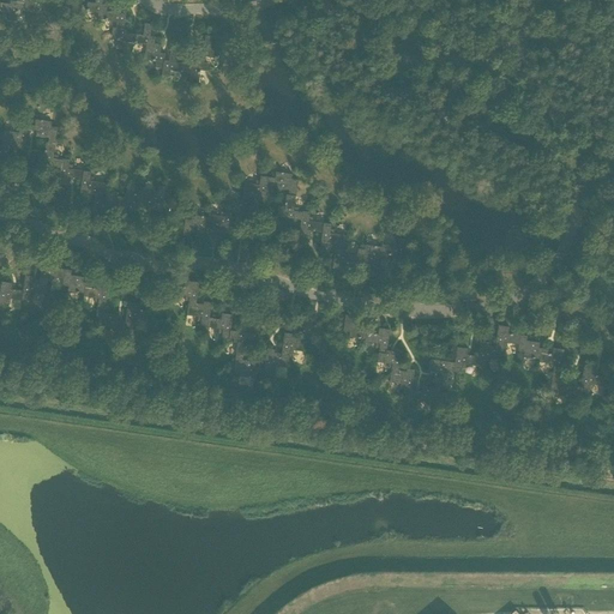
[(25,5),(25,12),(34,13),(36,1),(42,2),(42,0),(17,0),(17,2),(17,4),(25,5)]
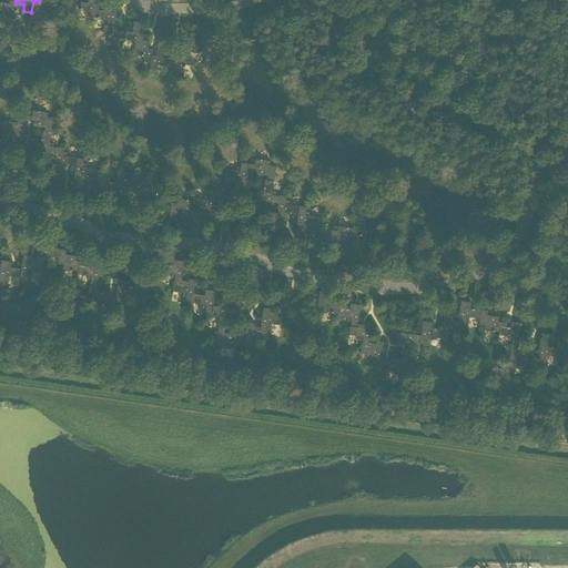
[(91,20),(99,21),(100,13),(101,7),(95,7),(97,0),(89,0),(89,6),(82,4),(81,13),(92,14),(91,20)]
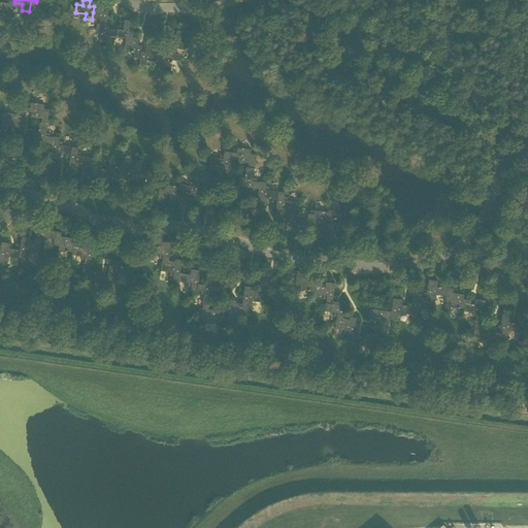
[(17,9),(22,10),(22,4),(14,3),(14,2),(9,2),(9,6),(1,5),(1,11),(8,12),(7,19),(14,20),(17,9)]
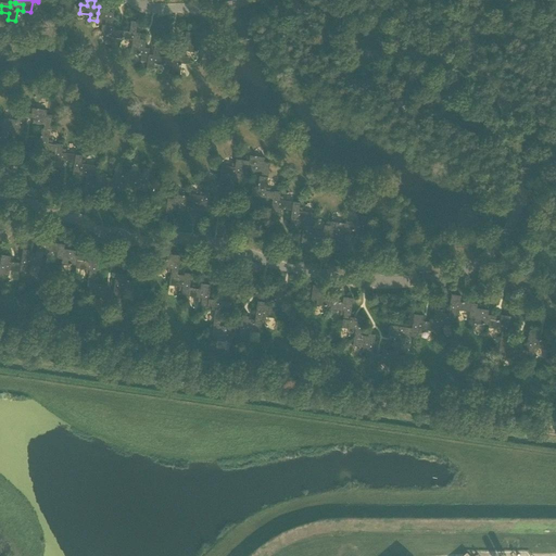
[(106,22),(106,27),(113,28),(115,15),(111,14),(112,3),(105,2),(104,13),(98,13),(97,21),(106,22)]
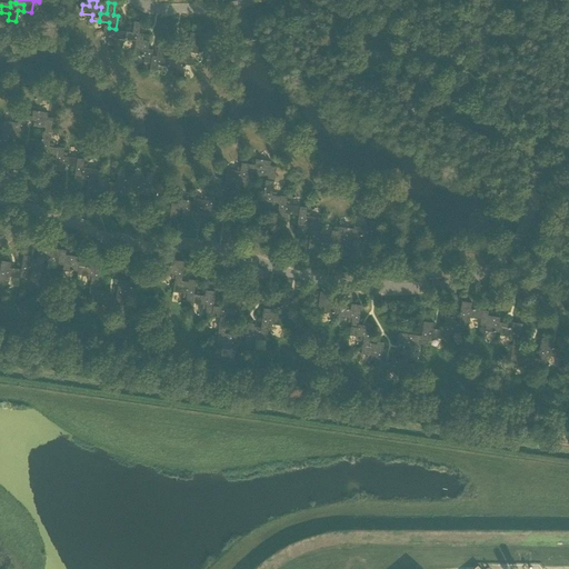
[(136,43),(136,49),(142,49),(143,41),(143,42),(145,36),(140,36),(141,25),(135,23),(133,35),(127,33),(126,35),(126,42),(136,43)]
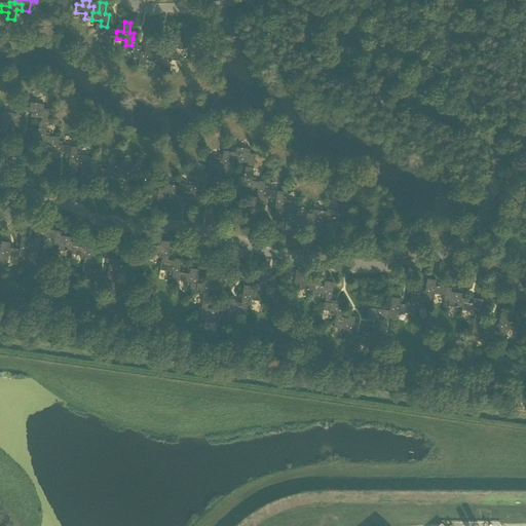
[(116,39),(116,32),(110,31),(110,27),(107,27),(101,26),(98,26),(97,32),(102,33),(101,43),(108,44),(109,38),(116,39)]
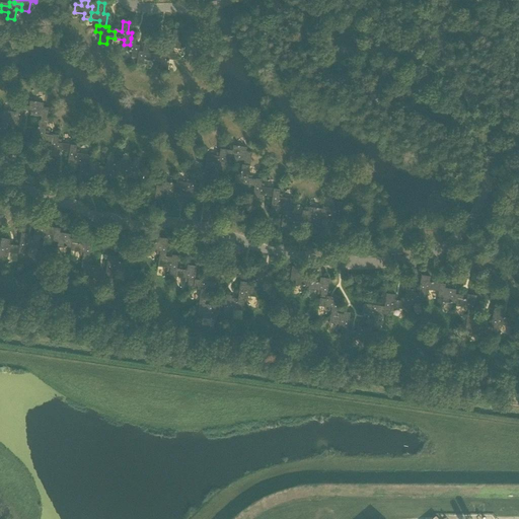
[(168,41),(166,53),(173,54),(173,49),(183,51),(184,43),(178,42),(179,31),(173,30),(172,41),(168,41)]
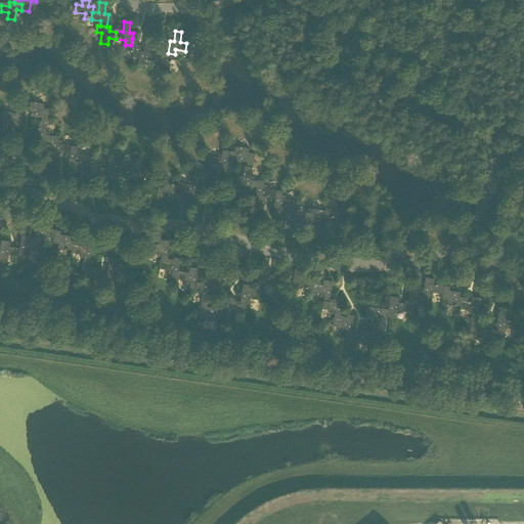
[(140,52),(141,52),(141,47),(137,46),(138,39),(132,39),(132,38),(131,45),(125,45),(124,52),(134,53),(133,59),(139,60),(140,52)]
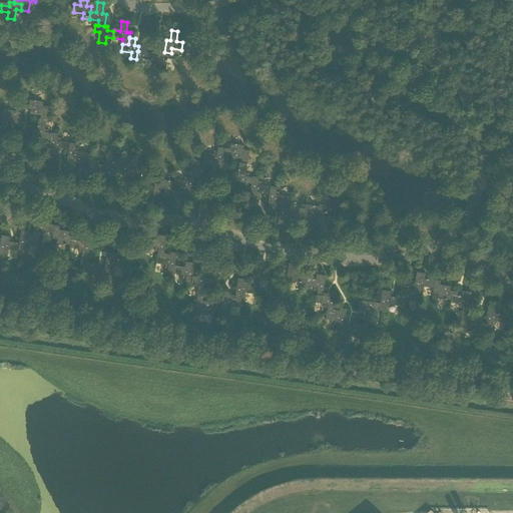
[(143,60),(153,61),(153,55),(154,54),(147,53),(149,43),(143,42),(141,52),(138,51),(137,51),(136,59),(135,64),(142,65),(143,60)]
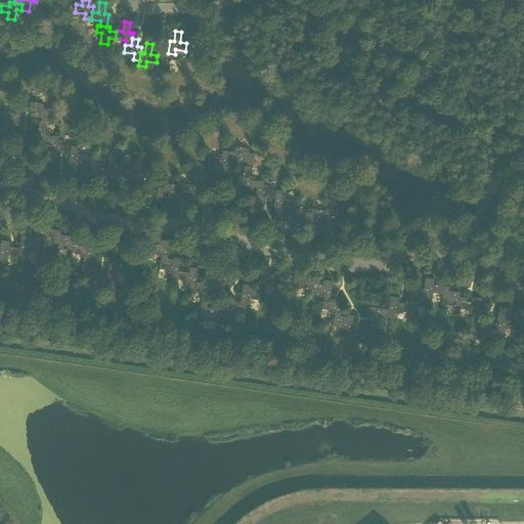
[(178,54),(175,54),(168,53),(165,53),(164,57),(157,56),(157,62),(164,63),(163,70),(170,71),(172,60),(177,61),(178,54)]
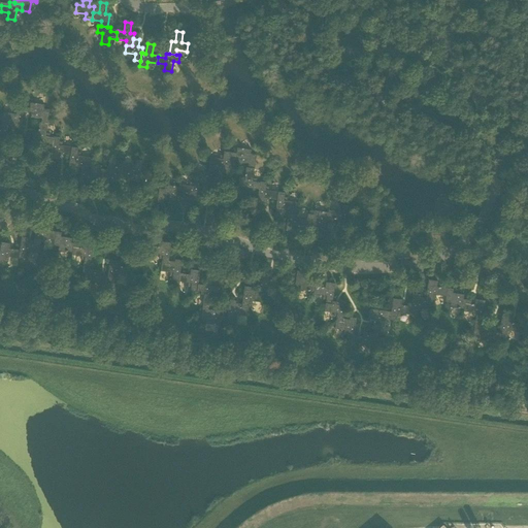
[(42,124),(48,125),(51,110),(44,110),(45,106),(31,104),(31,109),(25,108),(25,112),(32,113),(31,119),(42,120),(42,124)]
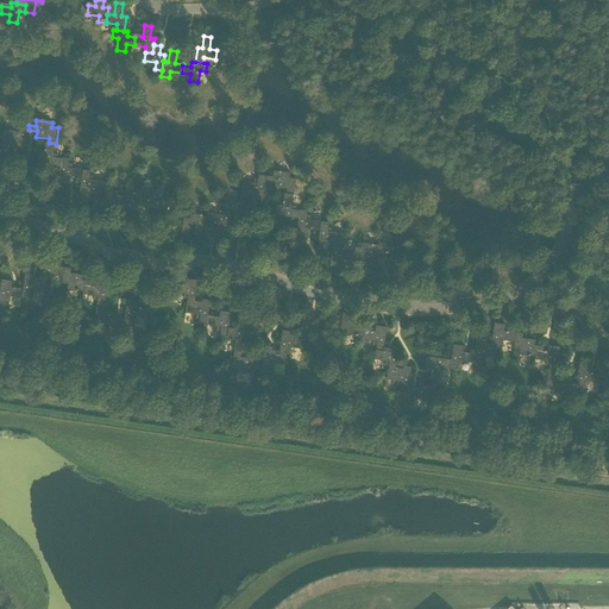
[(25,150),(29,130),(29,125),(22,124),(20,129),(17,129),(16,132),(5,131),(4,139),(12,140),(11,145),(18,146),(18,149),(25,150)]
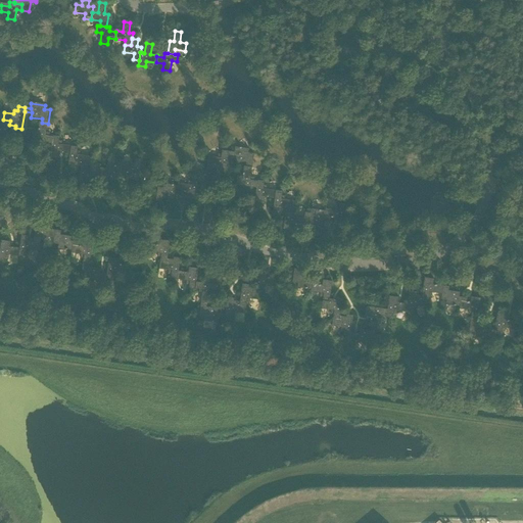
[(0,138),(0,139),(0,140),(7,142),(9,125),(10,121),(3,120),(2,124),(0,123),(0,138)]
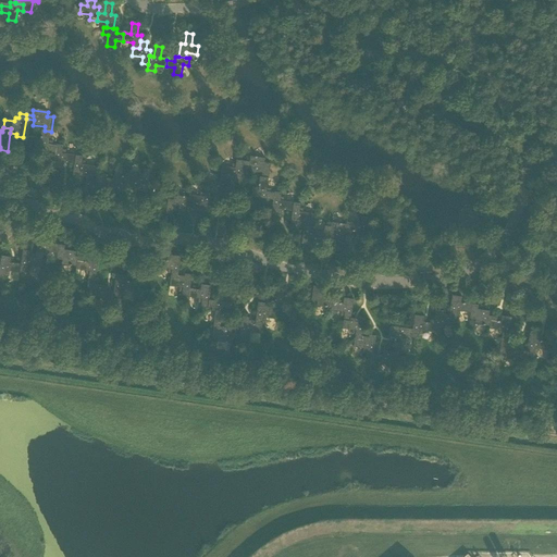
[(50,141),(51,132),(45,131),(42,130),(41,140),(35,140),(34,150),(56,153),(57,146),(53,146),(53,141),(50,141)]
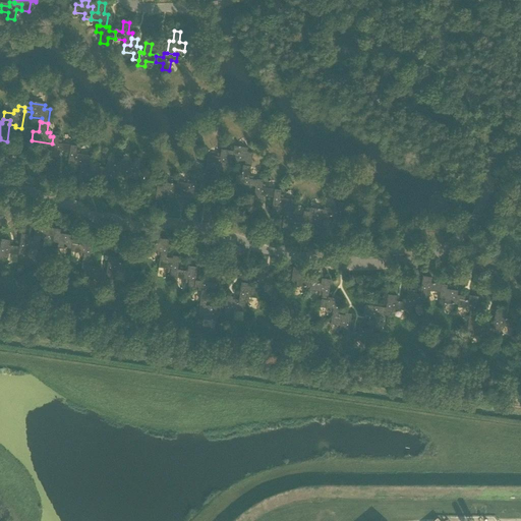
[(60,153),(70,154),(71,146),(62,145),(63,141),(59,140),(60,136),(53,135),(53,136),(52,143),(50,157),(60,158),(60,153)]
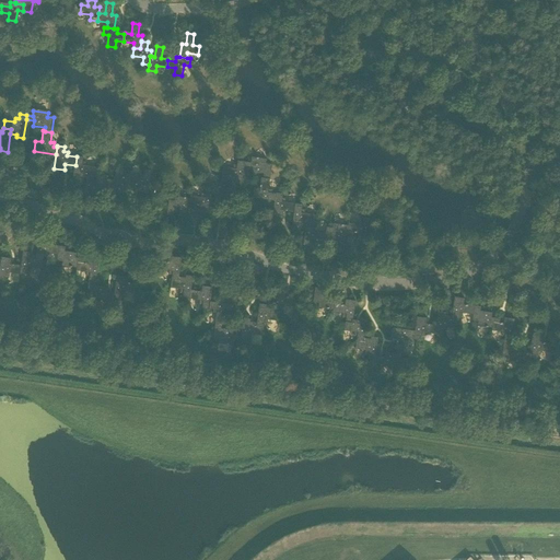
[(81,178),(88,179),(88,175),(95,176),(96,168),(86,166),(86,163),(83,162),(84,158),(77,156),(76,165),(73,179),(81,181),(81,178)]
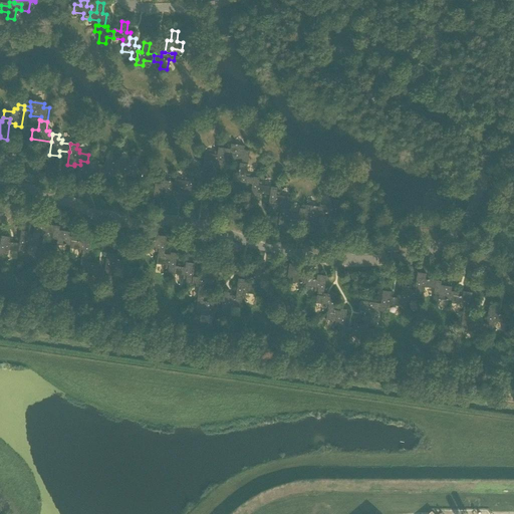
[(242,164),(248,165),(250,152),(244,151),(245,147),(231,145),(230,151),(225,150),(225,154),(232,155),(231,160),(242,161),(242,164)]
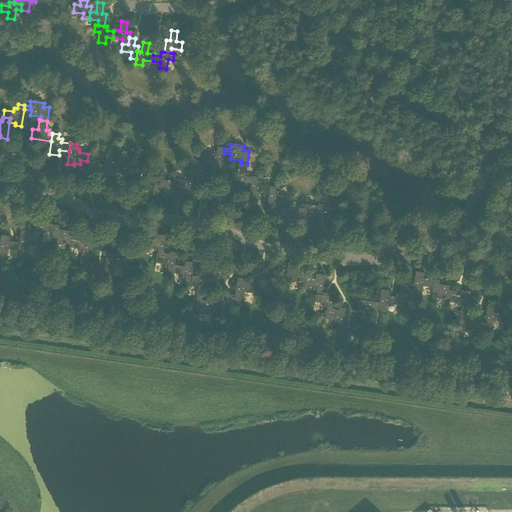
[(221,170),(224,153),(224,149),(217,148),(217,152),(214,151),(213,155),(204,154),(203,161),(209,162),(209,166),(215,167),(214,169),(221,170)]
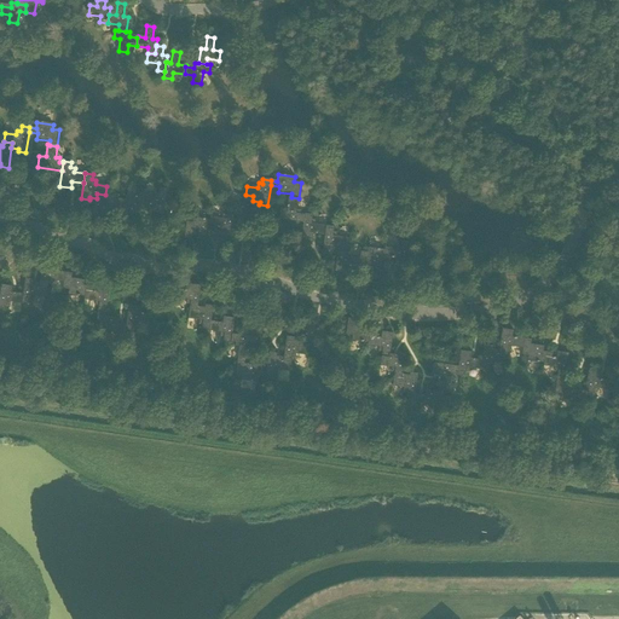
[(143,195),(143,197),(142,204),(149,206),(154,207),(152,213),(163,214),(167,189),(160,189),(158,192),(155,192),(154,196),(143,195)]
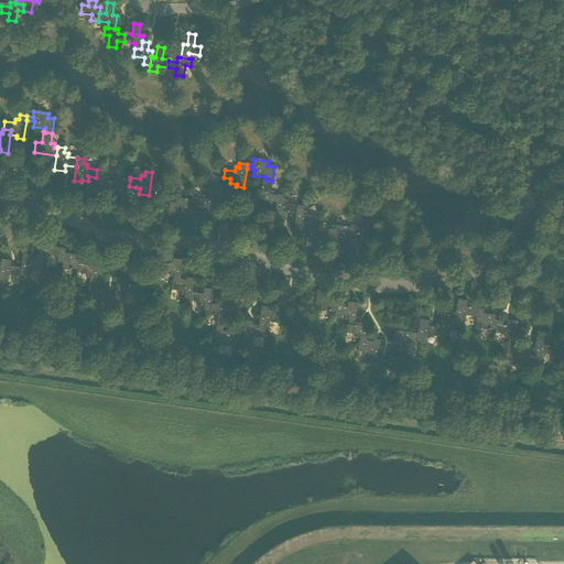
[(96,195),(106,196),(108,187),(98,186),(98,182),(95,182),(96,177),(88,176),(88,181),(85,199),(95,201),(96,195)]
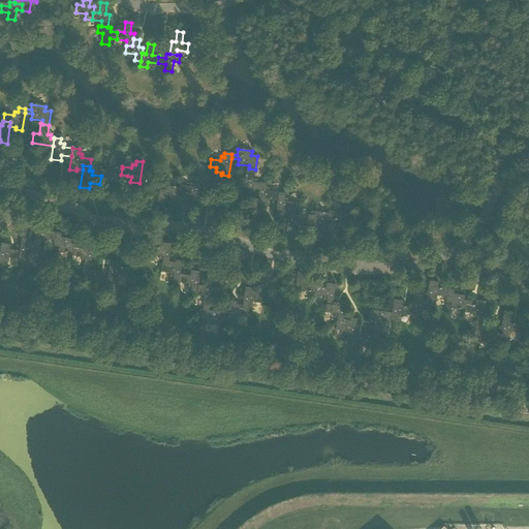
[(101,170),(101,176),(99,184),(106,185),(106,181),(118,183),(119,178),(127,180),(127,176),(121,175),(122,168),(107,166),(107,170),(101,170)]
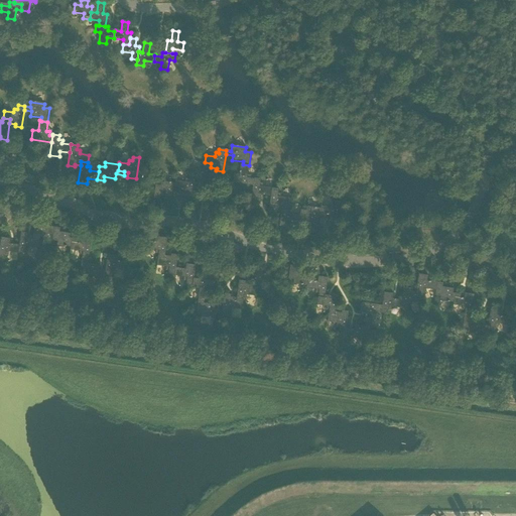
[(190,168),(189,176),(196,177),(196,180),(202,181),(202,183),(209,184),(211,167),(211,163),(205,162),(204,166),(201,166),(200,169),(190,168)]
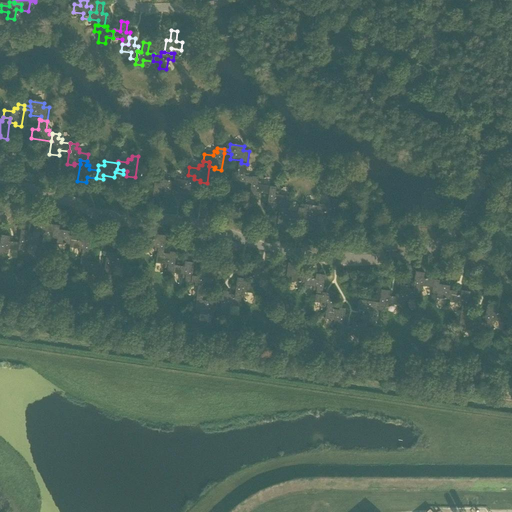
[(251,185),(252,178),(249,177),(249,174),(246,174),(247,164),(241,163),(239,163),(238,173),(232,172),(231,182),(251,185)]
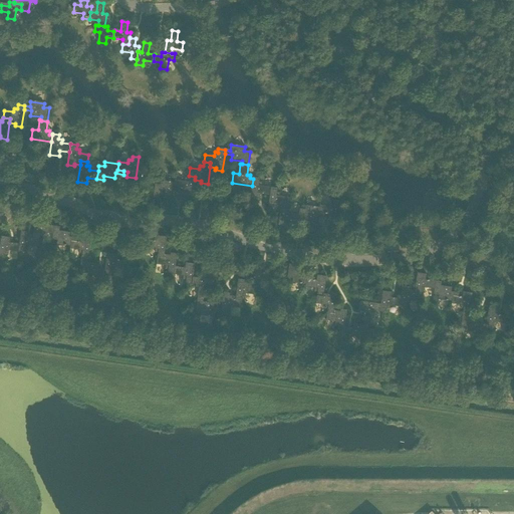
[(176,181),(175,183),(174,189),(181,190),(184,191),(184,196),(193,197),(195,180),(195,177),(189,176),(189,179),(185,179),(185,182),(176,181)]
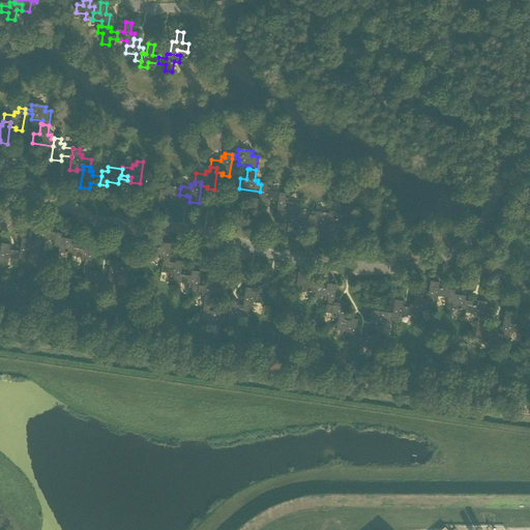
[(278,202),(280,194),(270,193),(271,188),(267,188),(268,184),(261,183),(261,184),(260,192),(258,205),(268,206),(268,201),(278,202)]
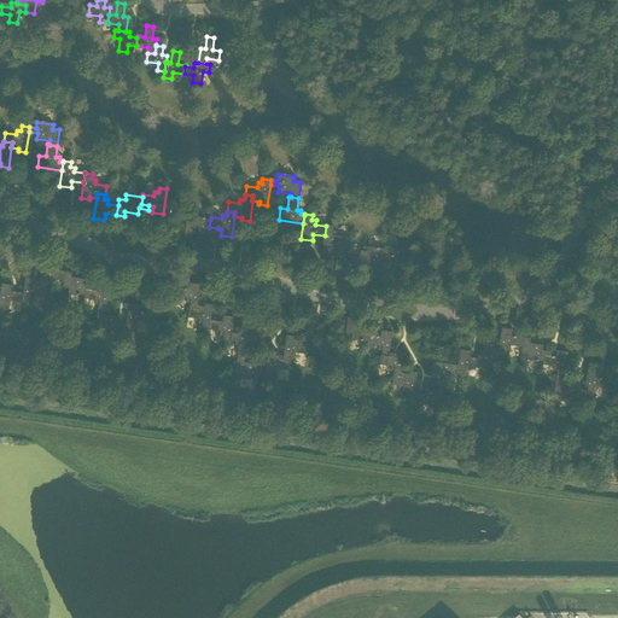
[(216,233),(217,228),(209,227),(210,220),(194,219),(193,222),(187,222),(185,238),(192,239),(193,234),(207,237),(207,232),(216,233)]
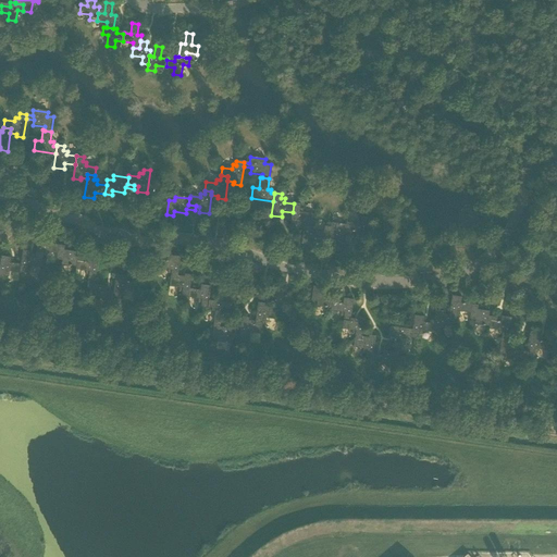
[(298,225),(305,226),(305,222),(312,223),(313,214),(304,213),(304,209),(300,209),(301,205),(294,203),(293,212),(291,226),(298,227),(298,225)]
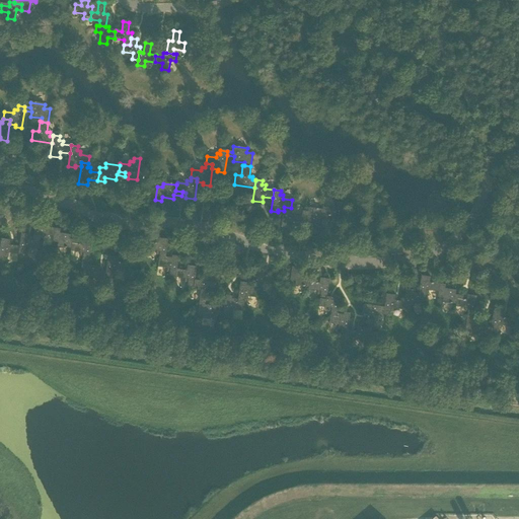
[(321,216),(328,217),(331,217),(331,222),(341,224),(344,203),(337,202),(337,206),(332,205),(332,209),(323,208),(322,210),(321,216)]
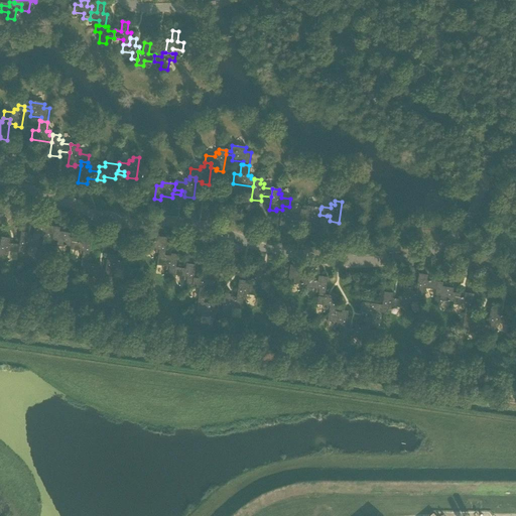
[(290,223),(299,224),(300,216),(291,215),(292,211),(289,211),(289,207),(282,206),(282,210),(279,226),(289,228),(290,223)]
